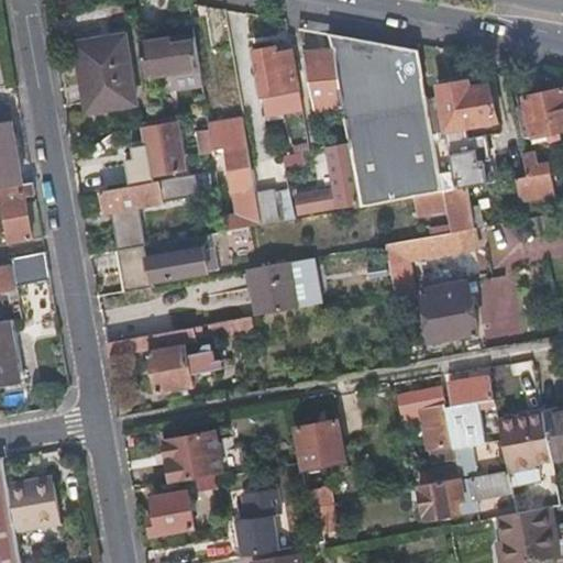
[(125,31),(76,39),(89,109),(138,100),(125,31)]
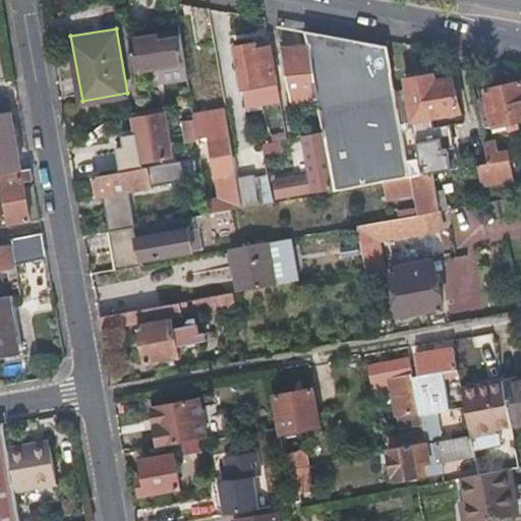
[(179,30),(130,38),(135,69),(184,61),(179,30)]
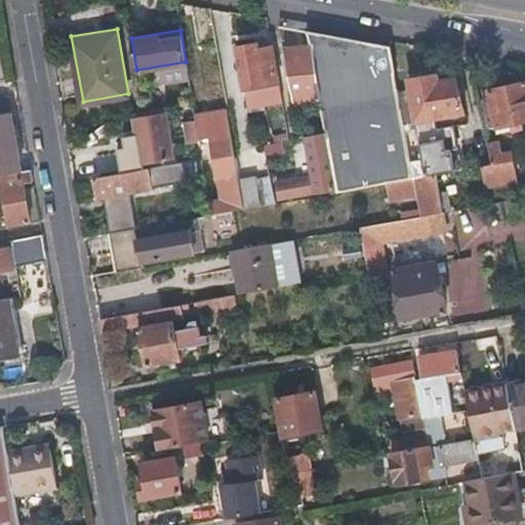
[(346,134),(341,108),(335,74),(348,71),(341,38),(308,32),(311,47),(319,95),(325,129),(326,137),(346,134)]
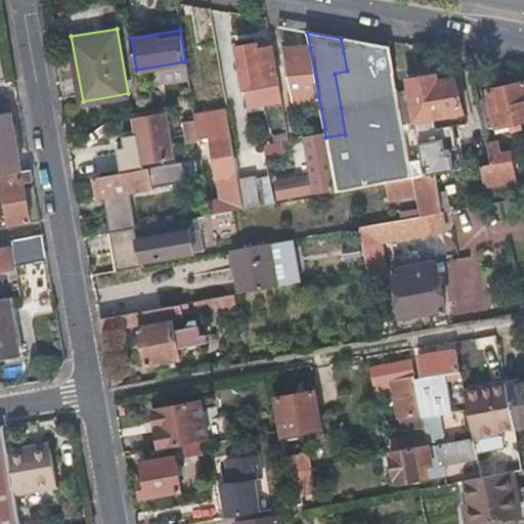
[(367,103),(357,40),(341,38),(347,71),(335,74),(341,107),(367,103)]
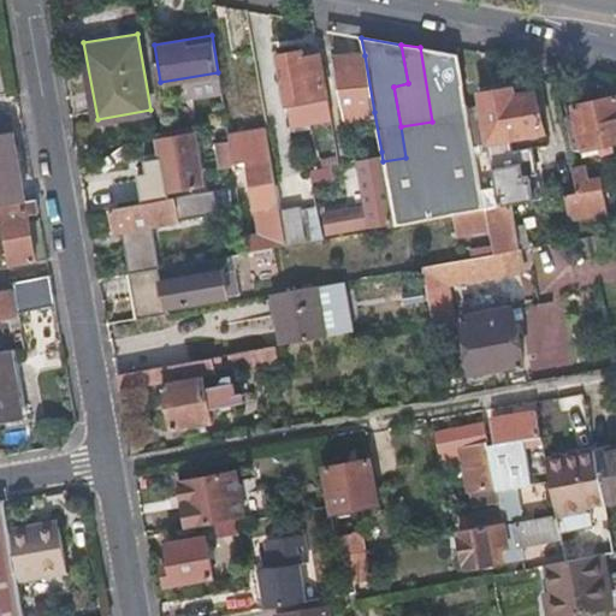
[(467,100),(460,54),(420,47),(432,122),(401,126),(406,158),(383,161),(384,167),(388,184),(394,220),(395,225),(486,208),(475,147),(467,100)]
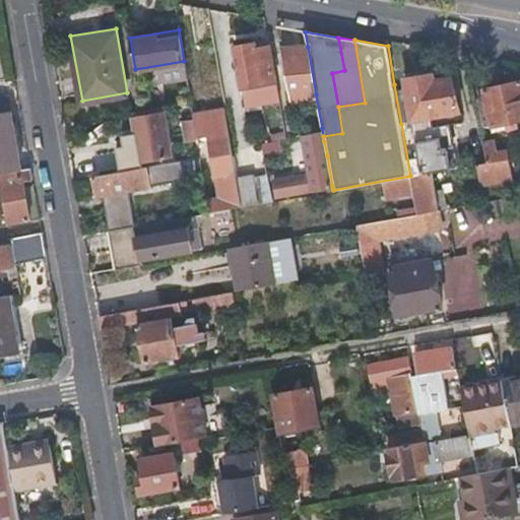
[(242,86),(257,84),(276,81),(270,50),(252,53),(251,45),(237,49),(242,86)]
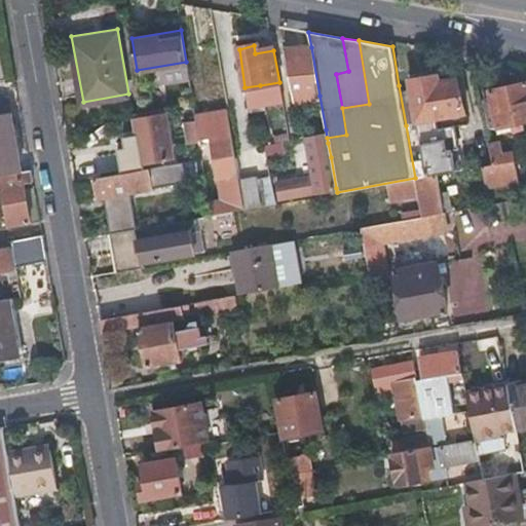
[(320,96),(311,47),(286,51),(294,100),(320,96)]
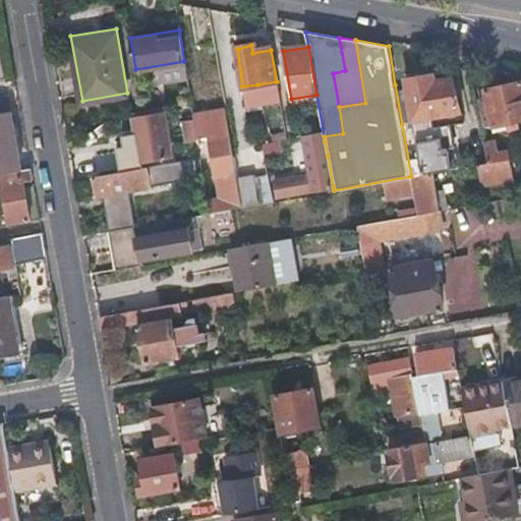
[(460,113),(453,79),(436,81),(433,73),(405,78),(406,82),(413,122),(432,119),(460,113)]
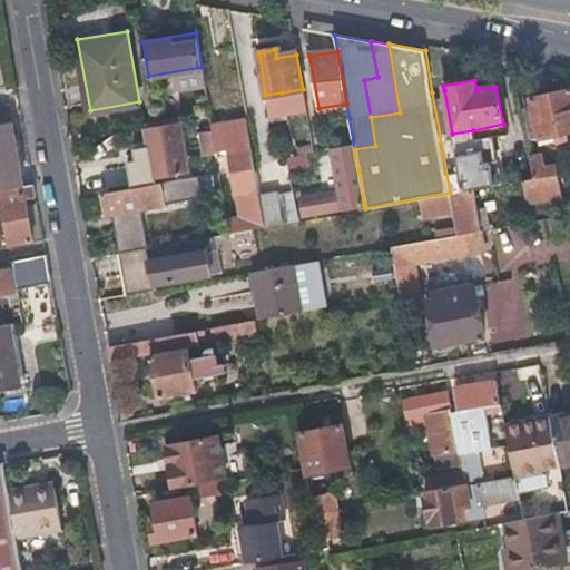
[(569,135),(569,88),(530,98),(531,108),(526,109),(533,143),(569,135)]
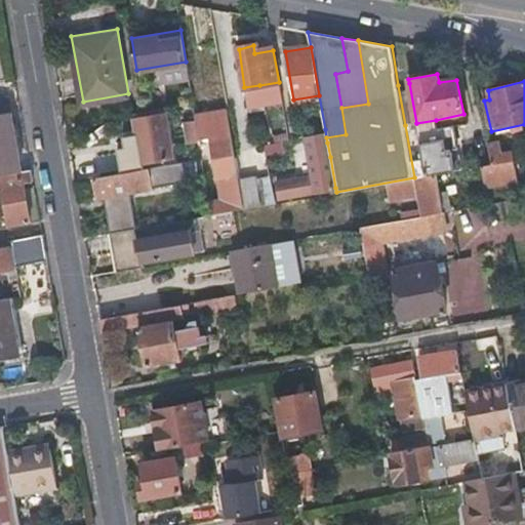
[(279,82),(259,85),(263,104),(282,99),(279,82)]
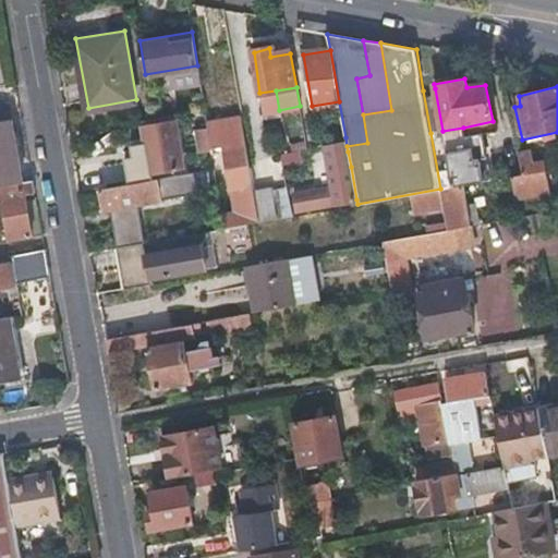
[(443,131),(435,88),(423,91),(431,133),(443,131)]
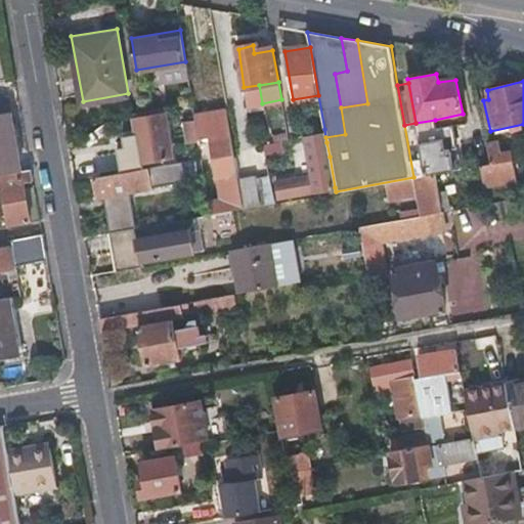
[(0,98),(0,174),(15,172),(11,151),(17,150),(9,97),(0,98)]
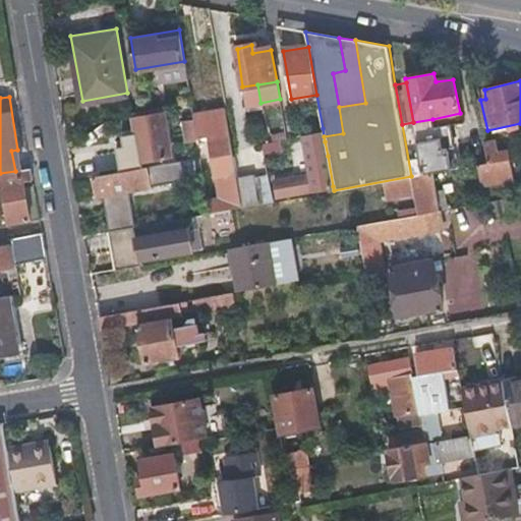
[(142,162),(174,156),(165,108),(134,113),(142,162)]
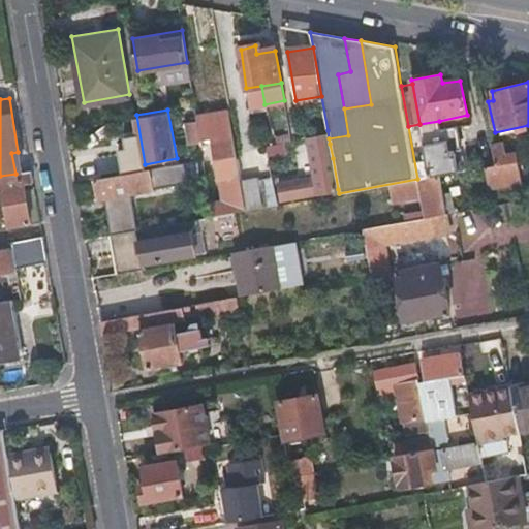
[(236,147),(228,111),(196,117),(199,141),(215,138),(226,199),(210,203),(212,215),(247,209),(236,147)]
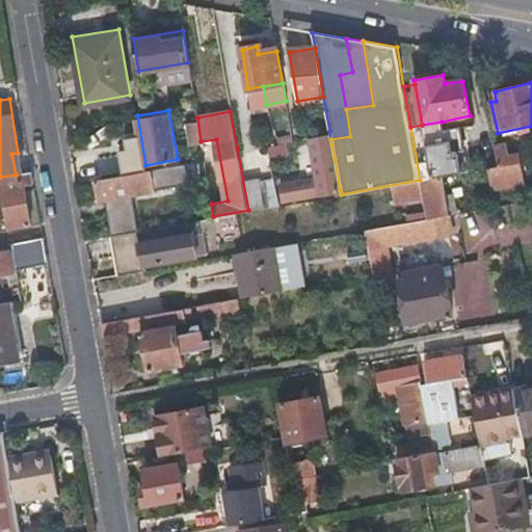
[(442,122),(422,125),(431,178),(445,176),(466,171),(461,152),(469,151),(464,127),(444,131),(442,122)]
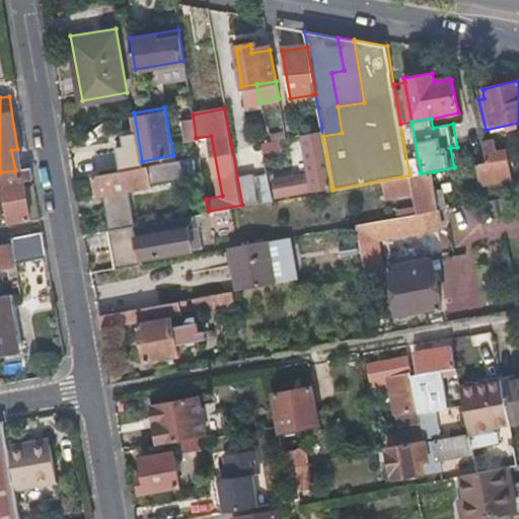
[(323,141),(322,136),(321,128),(298,133),(300,145),(311,143),(323,141)]
